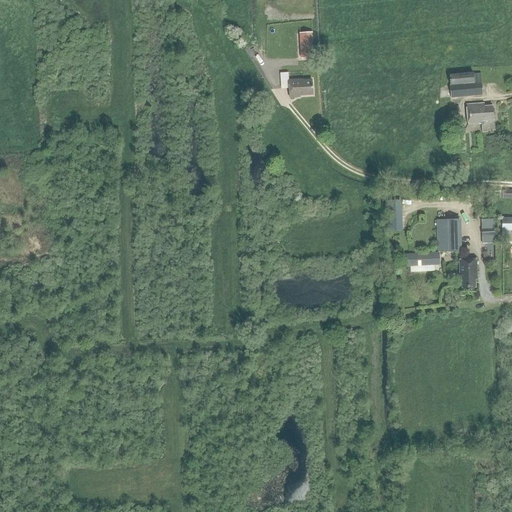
[(315,41),(302,42),(302,58),(315,57),(315,41)]
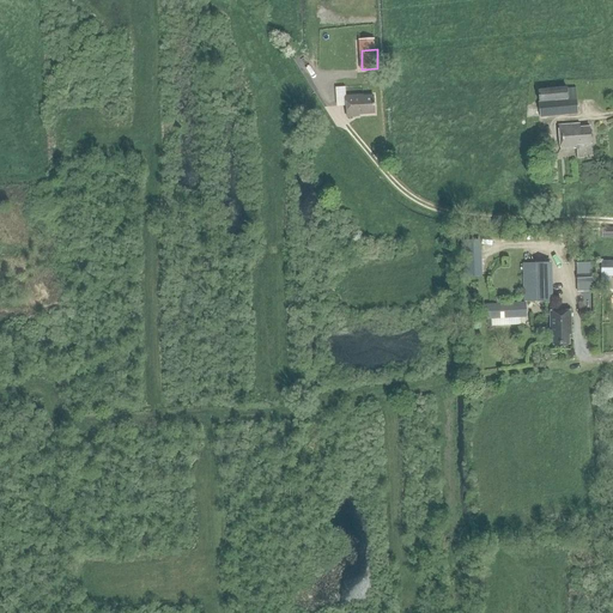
[(329,79),(360,78),(360,67),(329,68),(329,79)]
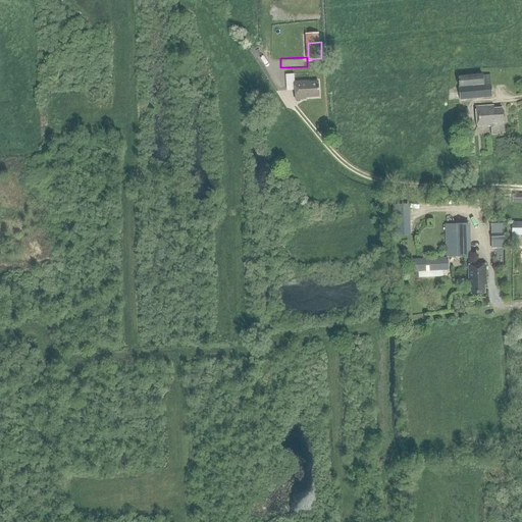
[(458,77),(460,100),(492,97),(490,74),(458,77)]
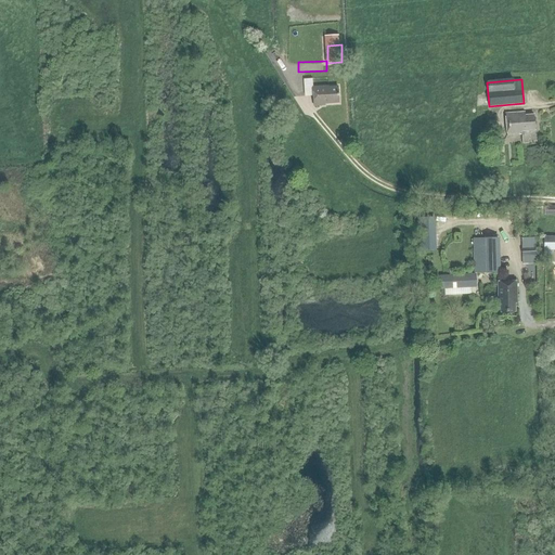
[(321,104),(339,103),(338,87),(330,87),(313,88),(314,106),(321,106),(321,104)]
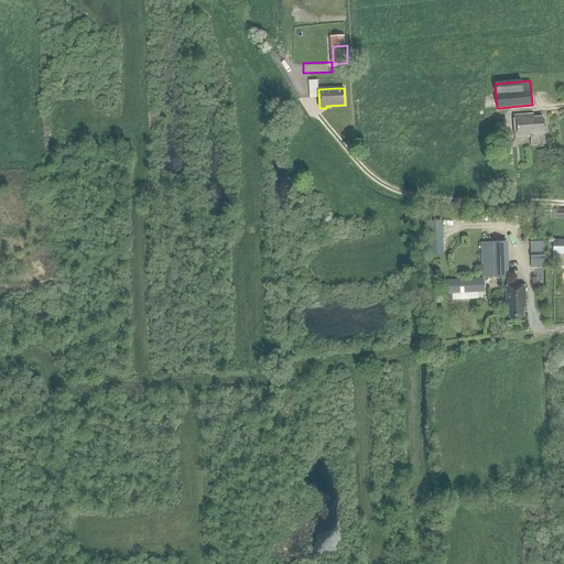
[(537,133),(543,132),(542,117),(533,118),(533,115),(513,116),(514,137),(530,136),(530,145),(538,145),(537,133)]
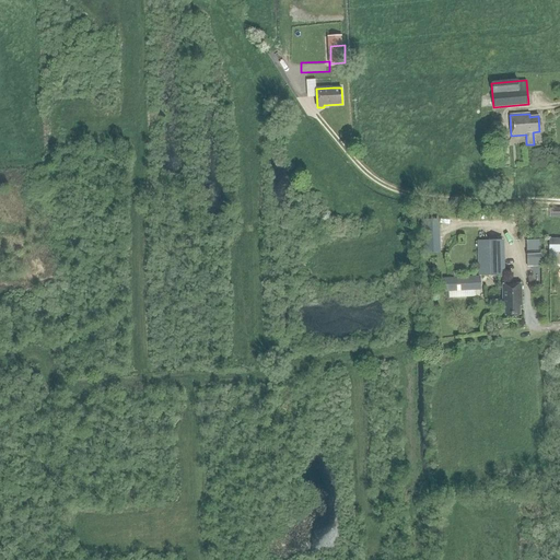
[(426,226),(426,252),(440,252),(440,226),(426,226)]
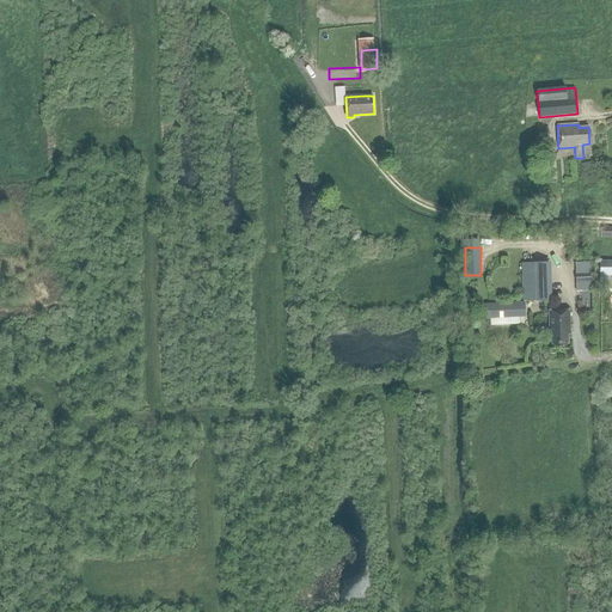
[(522,263),(522,301),(550,300),(550,262),(522,263)]
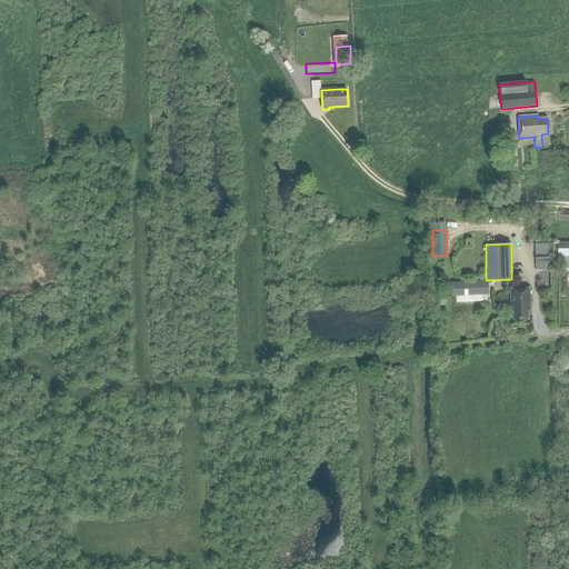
[(547,243),(535,245),(536,258),(547,258),(547,243)]
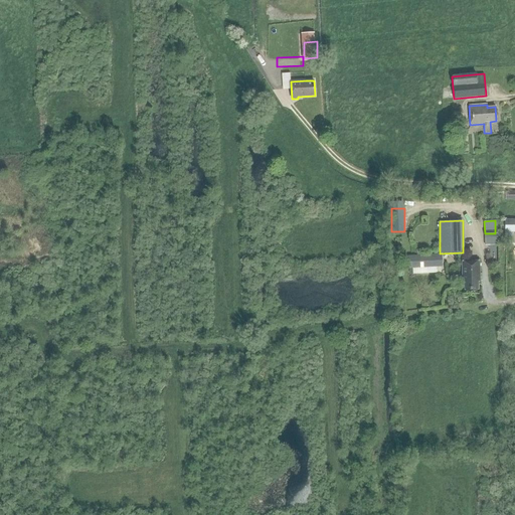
[(514,220),(505,220),(505,232),(514,231),(514,220)]
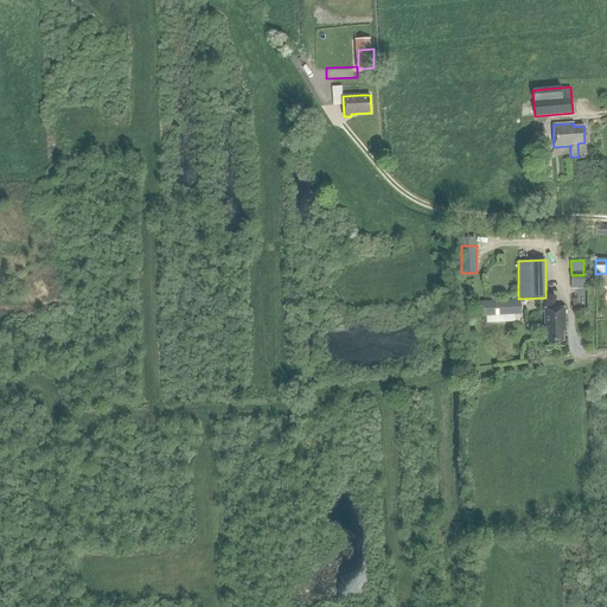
[(522,314),(521,300),(481,301),(483,317),(486,317),(486,323),(516,321),(515,314),(522,314)]
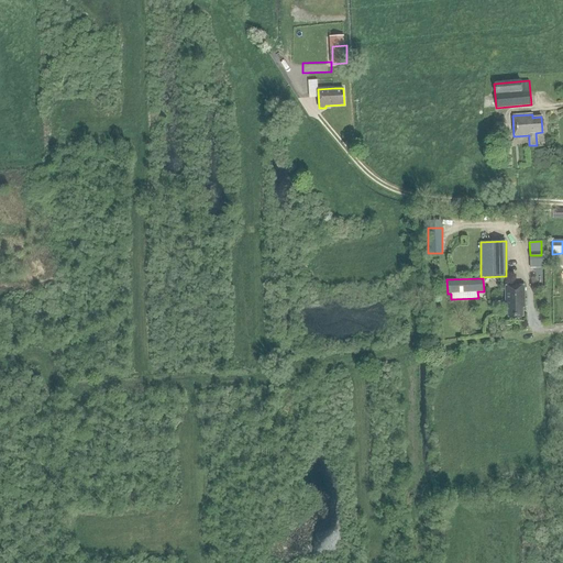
[(523,286),(505,286),(505,308),(508,308),(508,317),(522,317),(522,308),(523,308),(523,286)]
